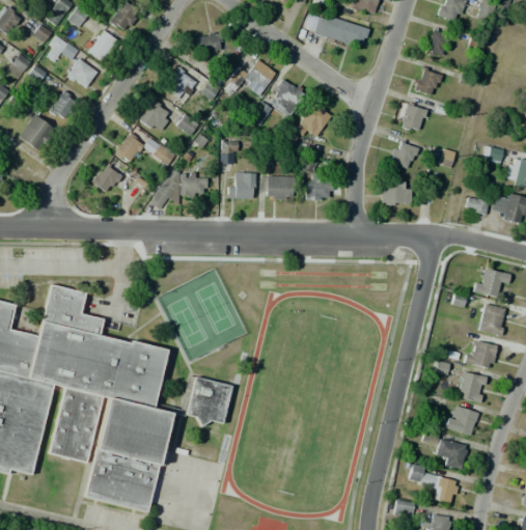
[(35,0),(29,9),(16,0),(35,0)]
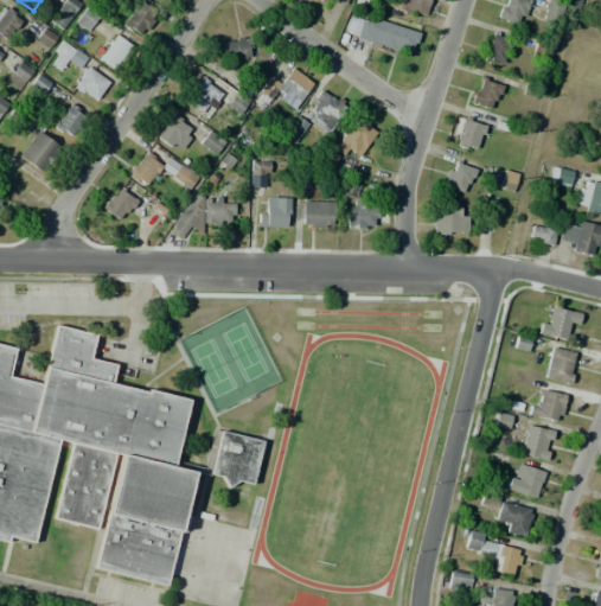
[(70,0),(78,0),(85,5),(66,31),(55,21),(70,0)]
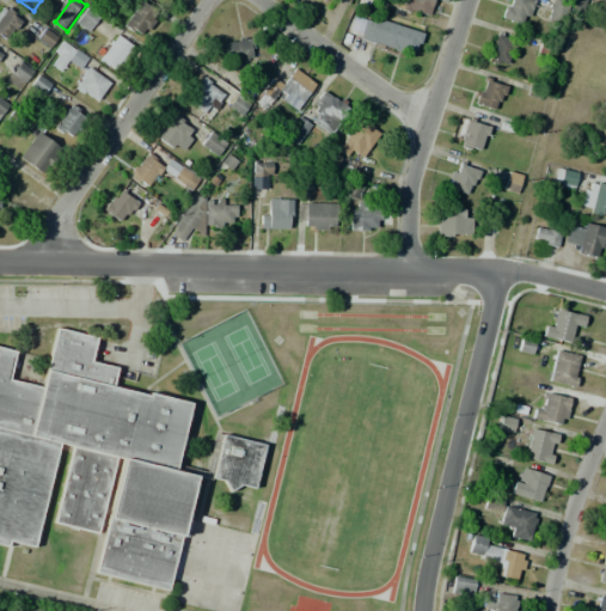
[(438,0),(432,19),(403,10),(405,0),(438,0)]
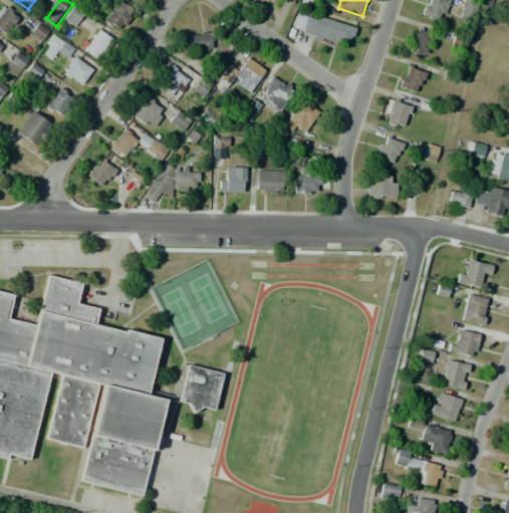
[(431,0),(452,0),(446,23),(426,17),(431,0)]
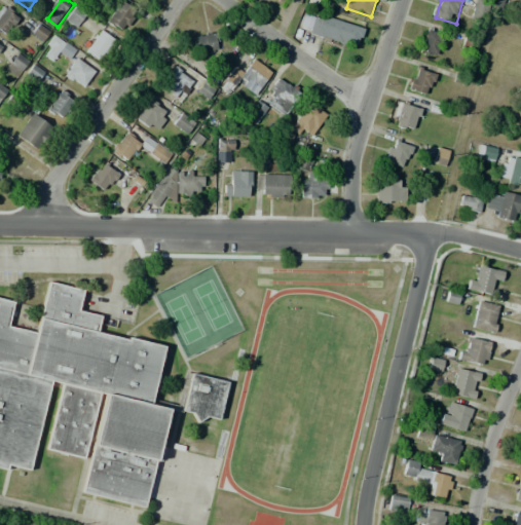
[(480,0),(487,0),(494,2),(488,20),(475,14),(480,0)]
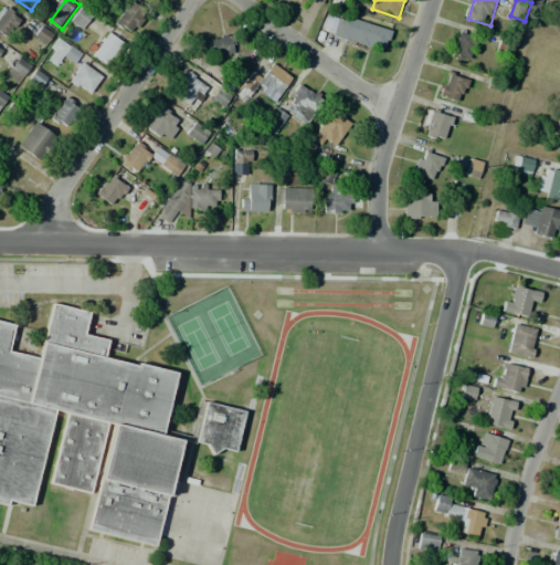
[(134,1),(151,14),(136,35),(118,23),(134,1)]
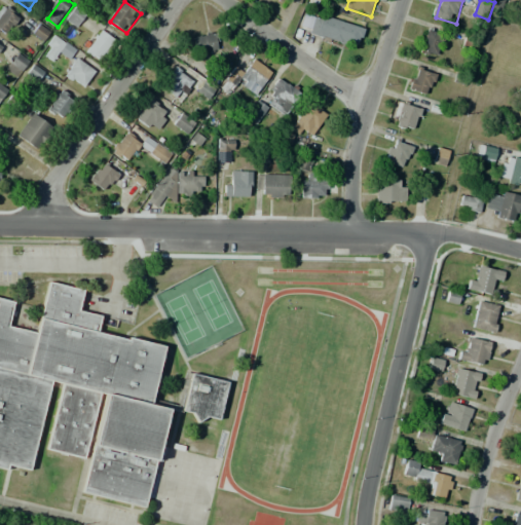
[(0,14),(7,5),(23,17),(9,37),(0,30),(0,14)]
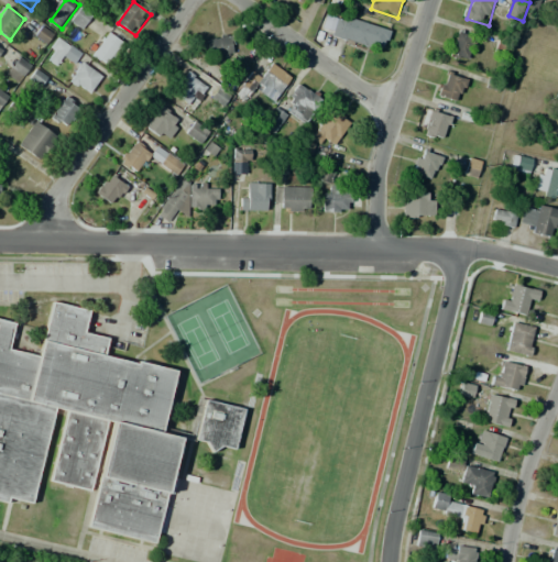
[(84,8),(96,15),(86,30),(75,22),(84,8)]
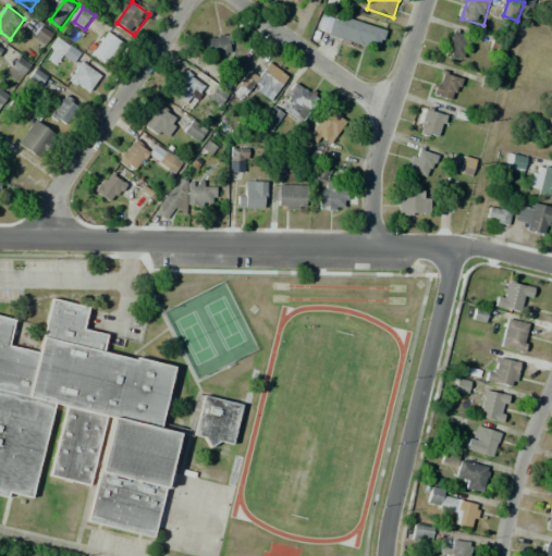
[(390,31),(383,52),(321,33),(328,11),(390,31)]
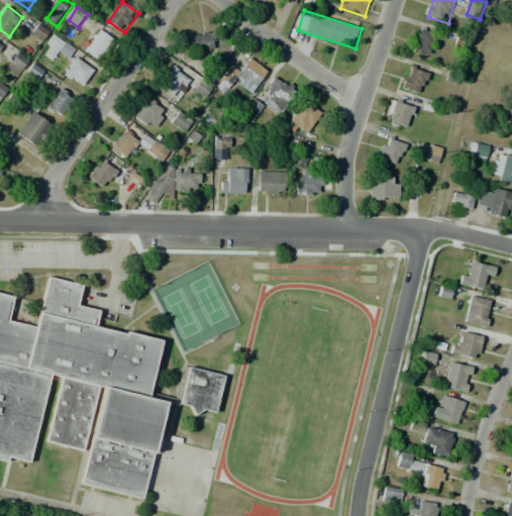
[(35,34),(45,41),(52,32),(41,25),(35,34)]
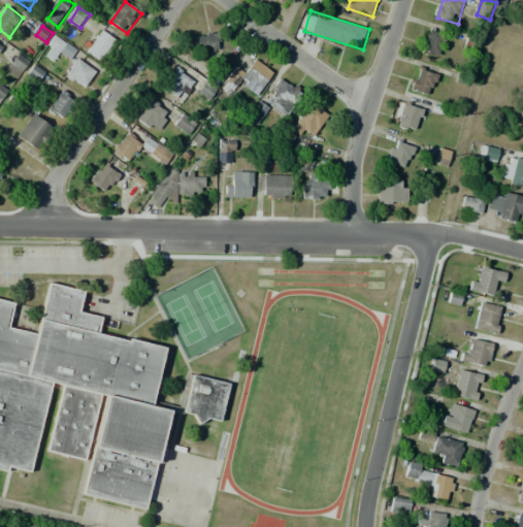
[(431,29),(450,35),(443,59),(424,53),(431,29)]
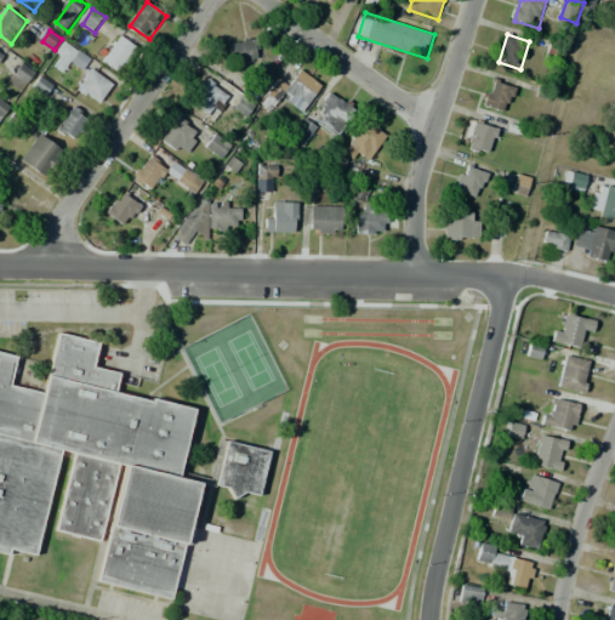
[(123,35),(138,47),(126,64),(118,58),(112,67),(103,61),(123,35)]
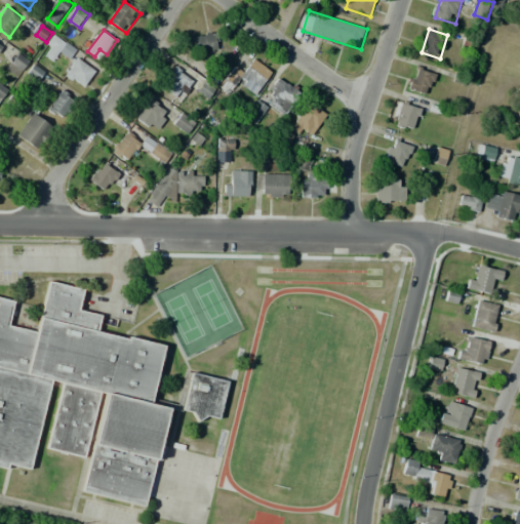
[(220,32),(224,50),(201,55),(196,37),(220,32)]
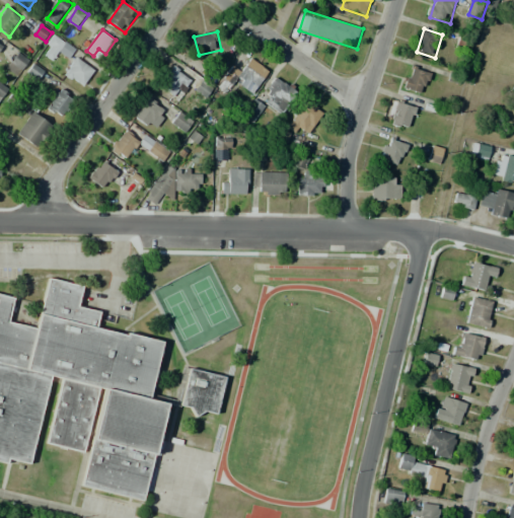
[(57,35),(70,46),(58,63),(45,53),(57,35)]
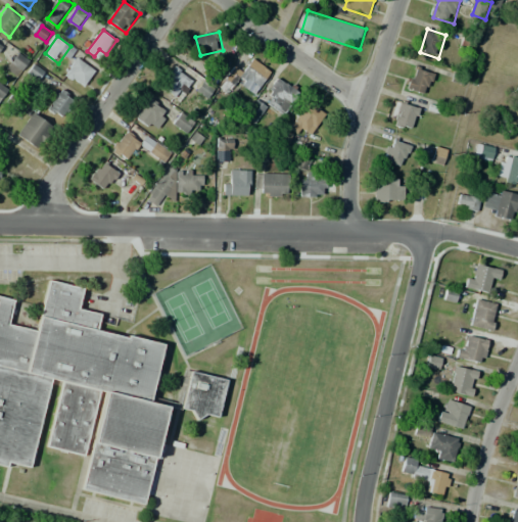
[(21,53),(33,61),(20,78),(9,69),(21,53)]
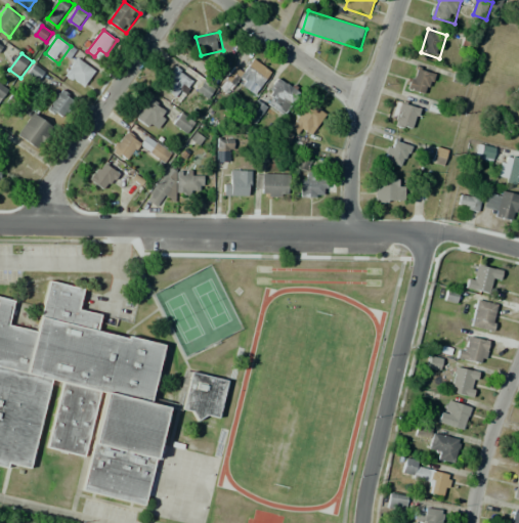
[(80,58),(98,72),(86,89),(68,76),(80,58)]
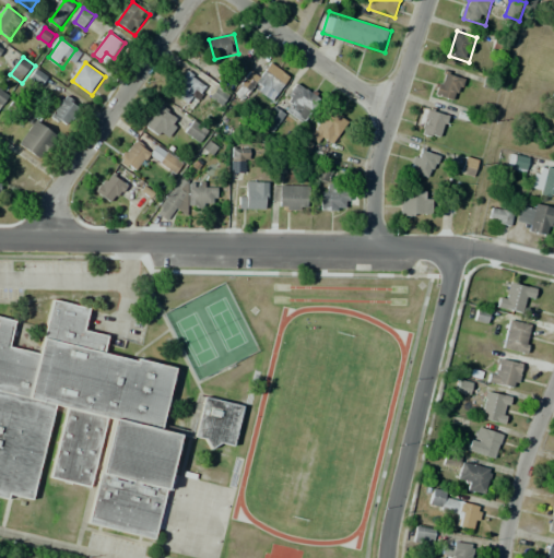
[(262,80),(273,63),(292,76),(275,102),(256,88),(250,96),(242,90),(252,73),(262,80)]
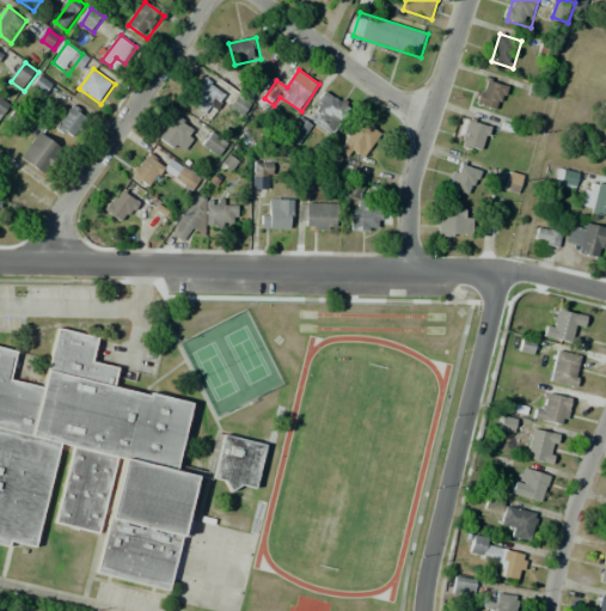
[(208,79),(230,95),(213,117),(191,102),(208,79)]
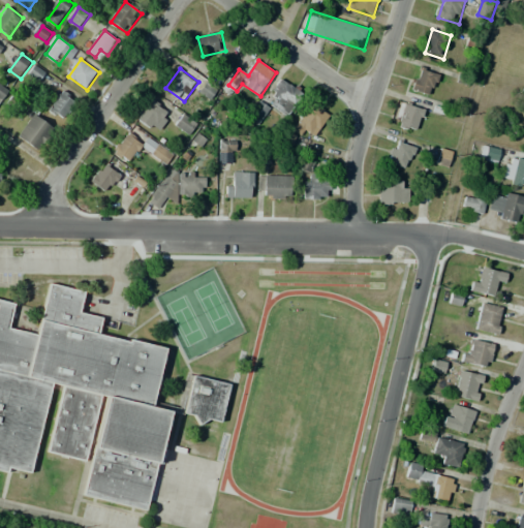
[(435,97),(414,91),(422,68),(442,75),(435,97)]
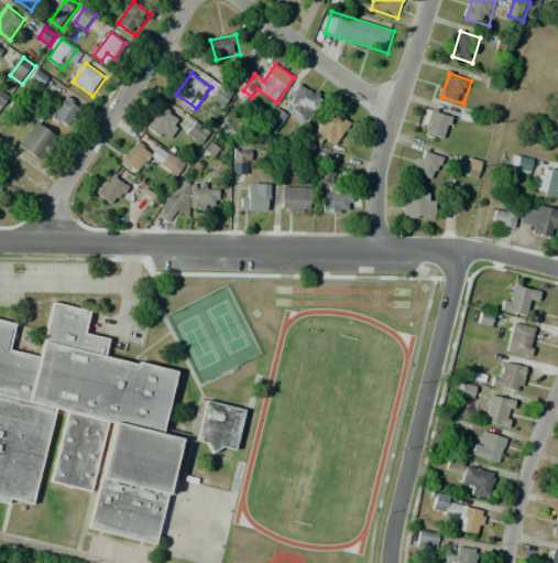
[(291,101),(302,84),(326,99),(309,126),(293,116),(298,107),(291,101)]
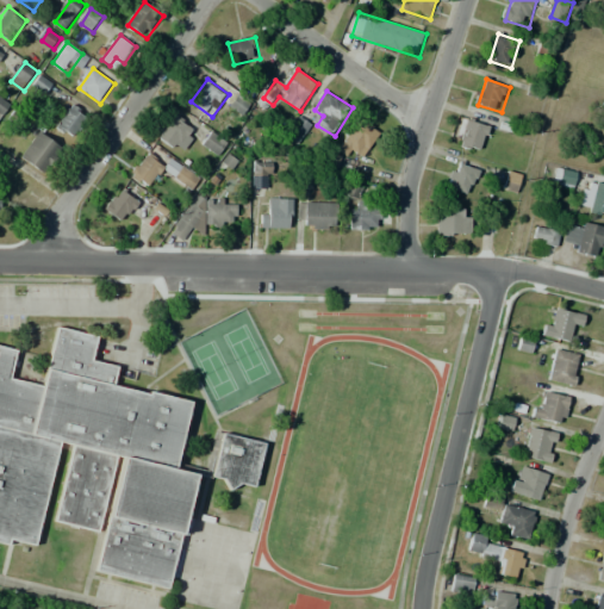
[(0,97),(1,95),(13,105),(2,120),(0,118),(0,97)]
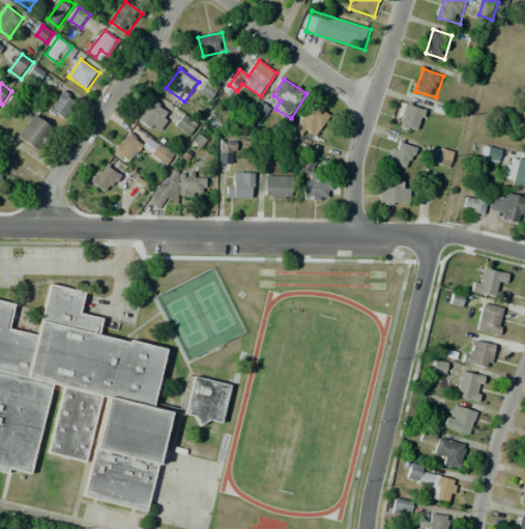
[(65,90),(80,101),(65,122),(51,111),(65,90)]
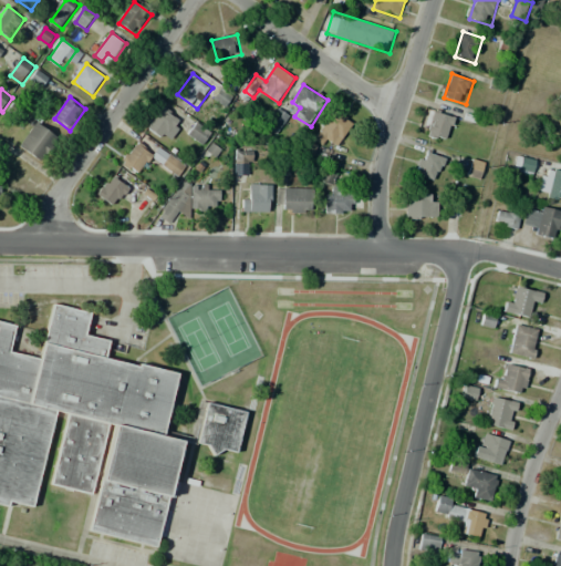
[(166,107),(187,123),(170,144),(151,129),(166,107)]
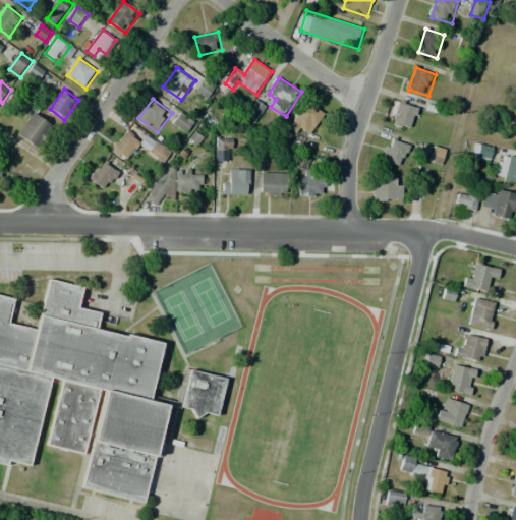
[(259,100),(268,107),(259,120),(248,113),(259,100)]
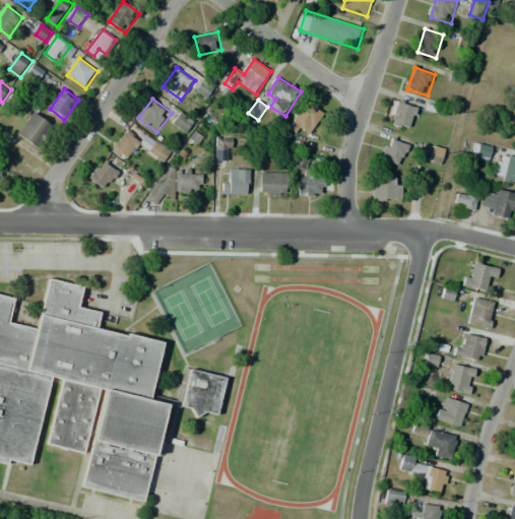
[(325,113),(309,134),(302,128),(298,133),(288,127),(309,100),(325,113)]
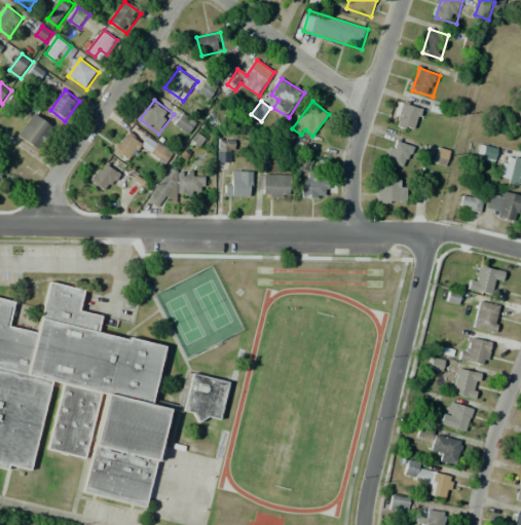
[(405,104),(424,110),(417,132),(398,125),(405,104)]
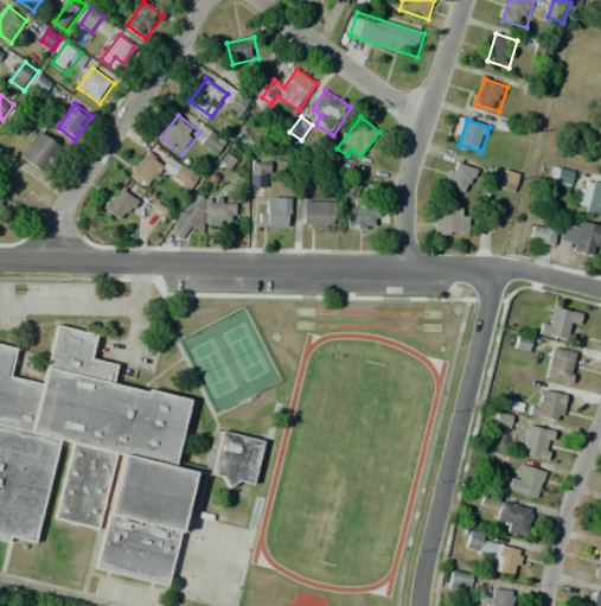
[(42,132),(65,148),(46,173),(23,157),(42,132)]
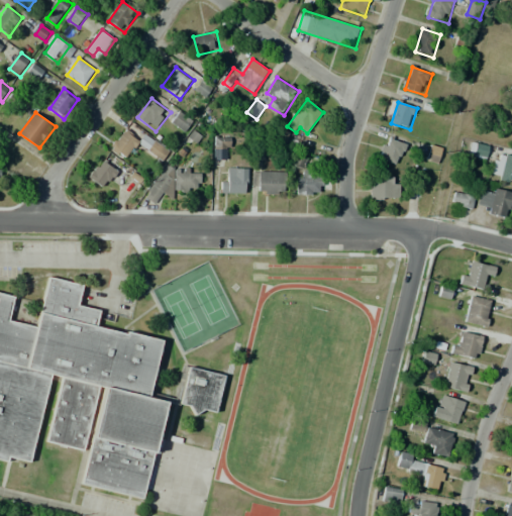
[(173,122),(180,112),(194,122),(187,132),(173,122)]
